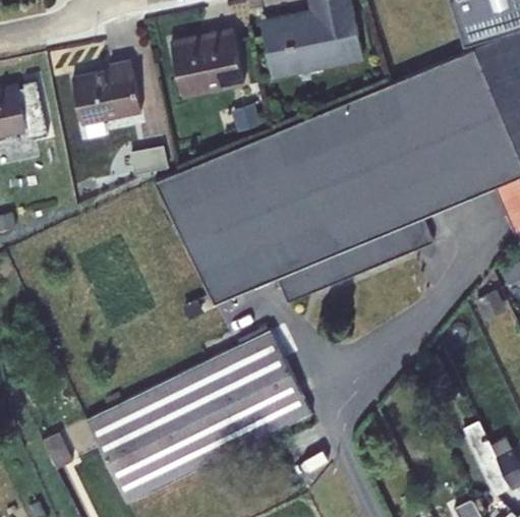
[(309,0),(313,13),(264,23),(275,79),(363,61),(350,0),(309,0)]
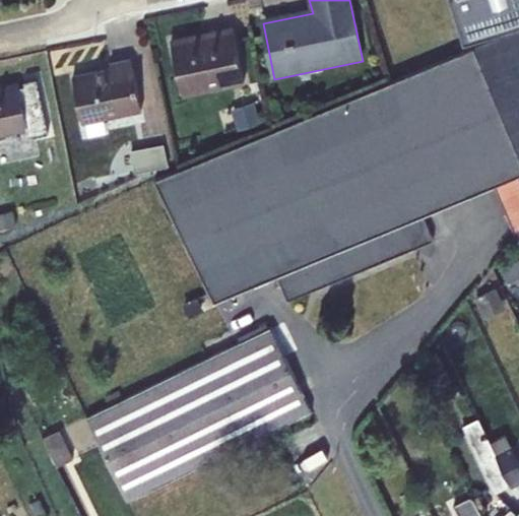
[(518,0),(448,0),(463,47),(518,27),(518,0)]
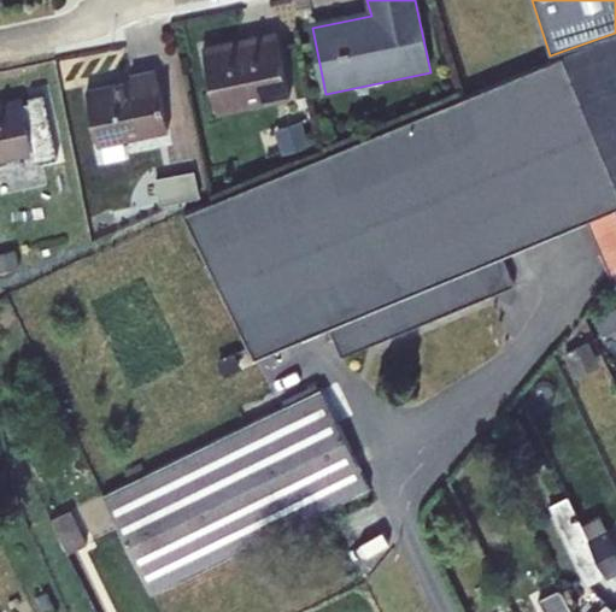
[(615,35),(561,59),(615,192),(615,35)]
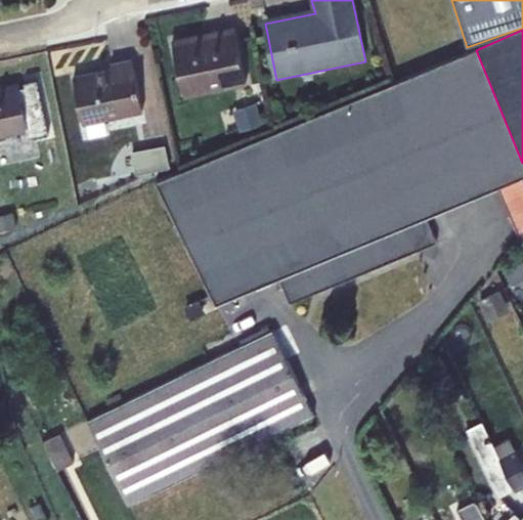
[(233,31),(170,44),(182,100),(245,87),(233,31)]
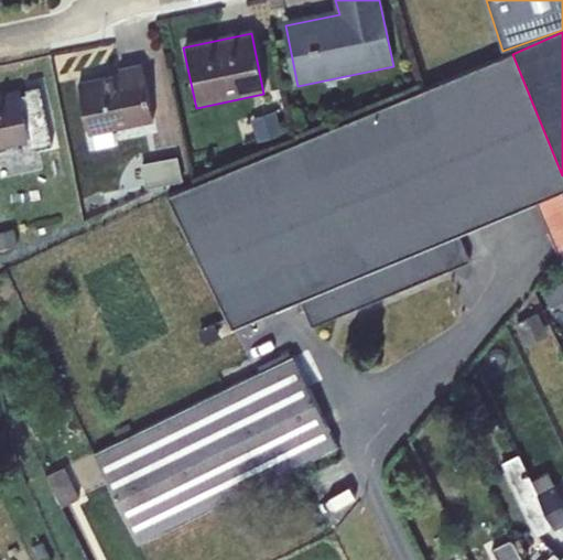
[(562,175),(512,54),(166,198),(231,330),(300,301),(312,329),(469,264),(458,236),(536,204),(560,193),(562,192),(562,175)]
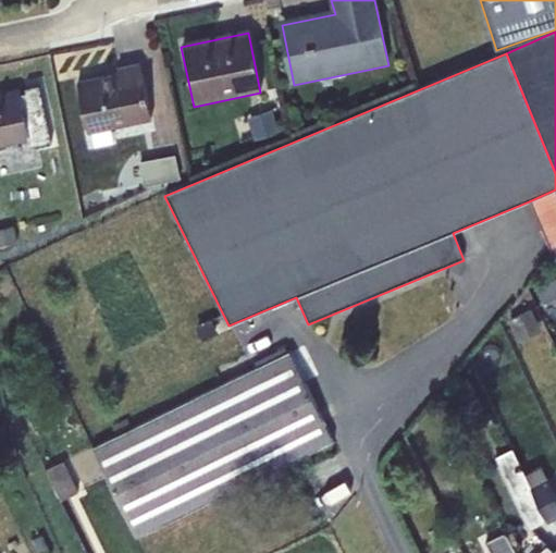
[(76,85),(86,135),(150,122),(139,66),(116,71),(118,76),(76,85)]
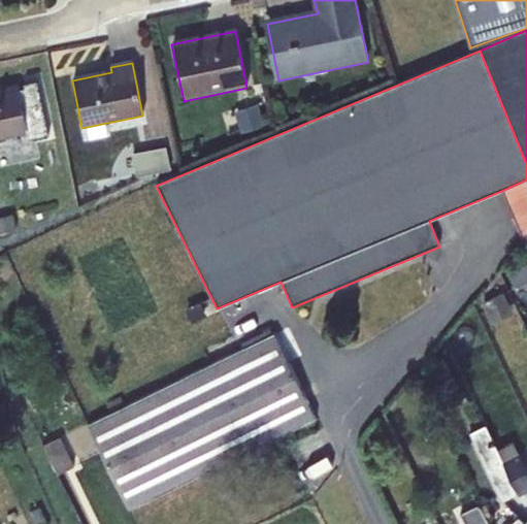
[(0,144),(4,143),(3,140),(27,135),(28,142),(47,138),(36,83),(23,85),(24,90),(19,91),(18,86),(0,90),(0,144)]
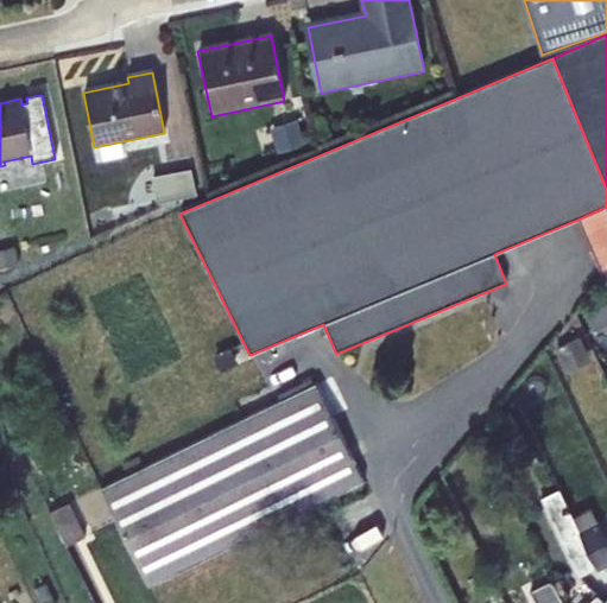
[(295,122),(272,129),(280,153),(303,145),(295,122)]
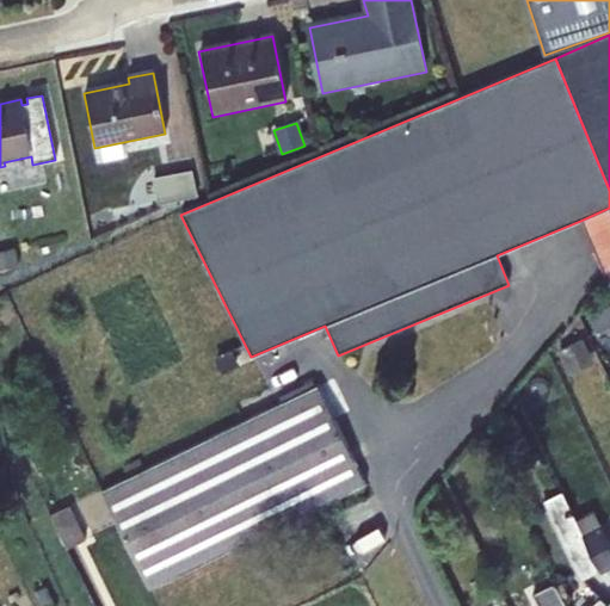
[(192,172),(152,180),(158,206),(197,199),(192,172)]
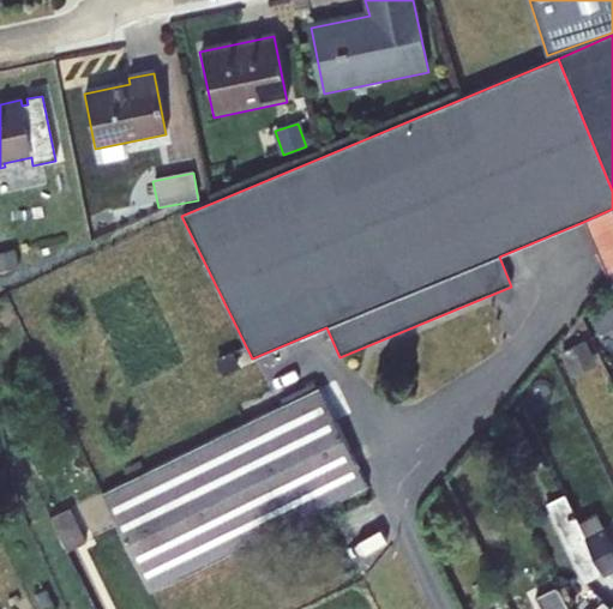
[(612,217),(610,210),(583,222),(610,283),(612,283),(612,217)]
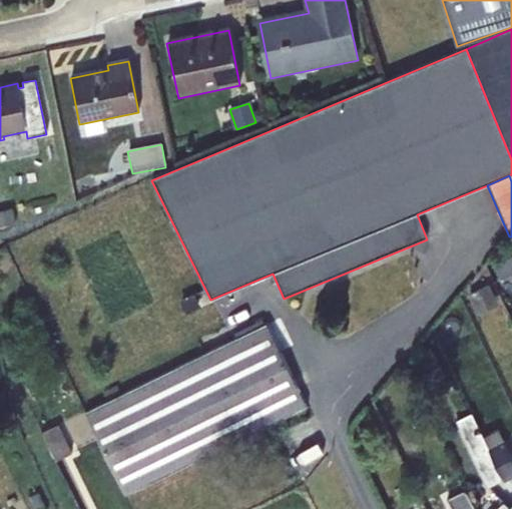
[(13,208),(0,211),(0,228),(17,224),(13,208)]
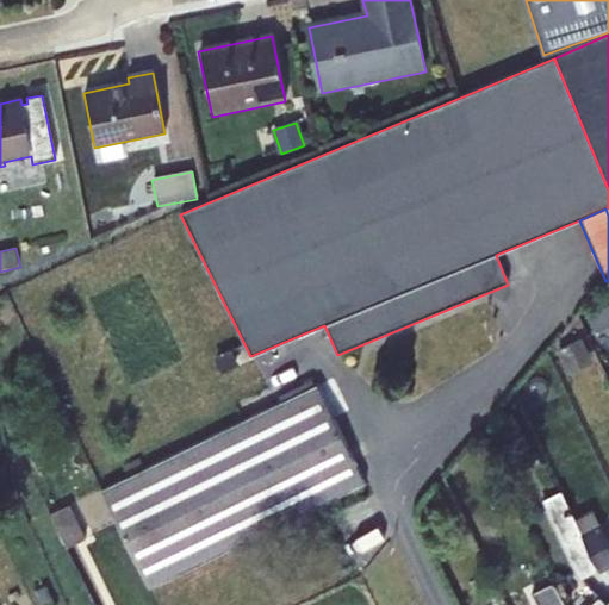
[(608,306),(586,317),(594,334),(608,326),(608,306)]
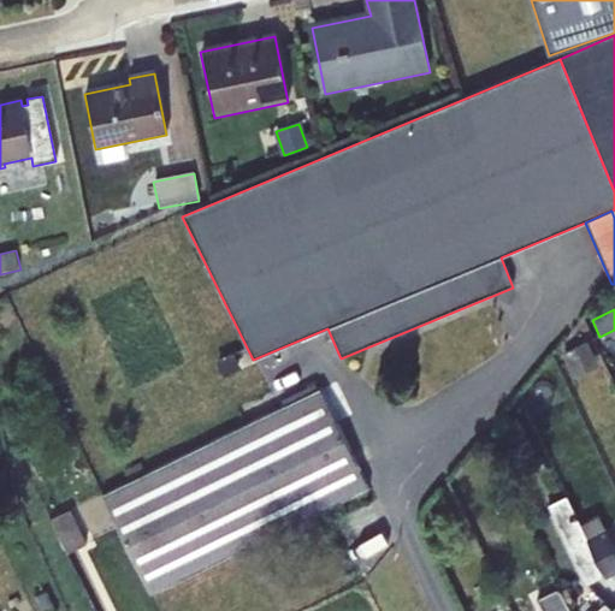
[(586,344),(561,356),(573,380),(598,367),(586,344)]
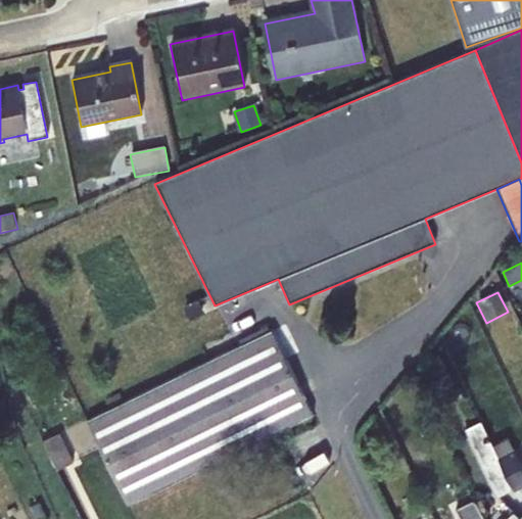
[(87,423),(127,505),(312,416),(269,328),(239,342),(242,347),(87,423)]
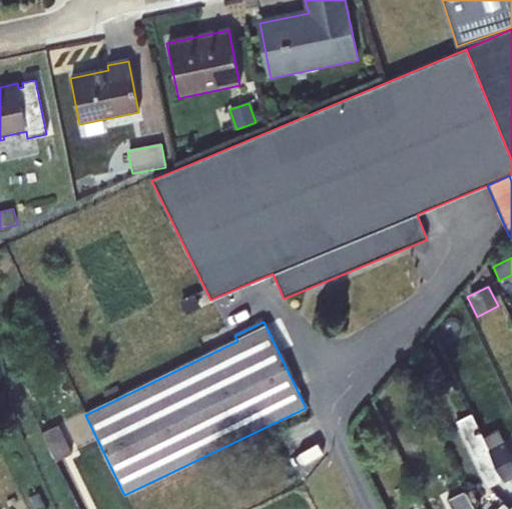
[(482,438),(471,414),(455,422),(488,488),(502,481),(482,438)]
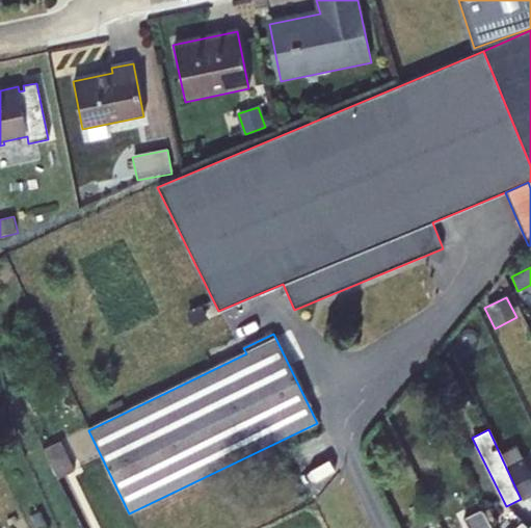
[(65,440),(44,450),(57,480),(74,472),(71,465),(76,463),(65,440)]
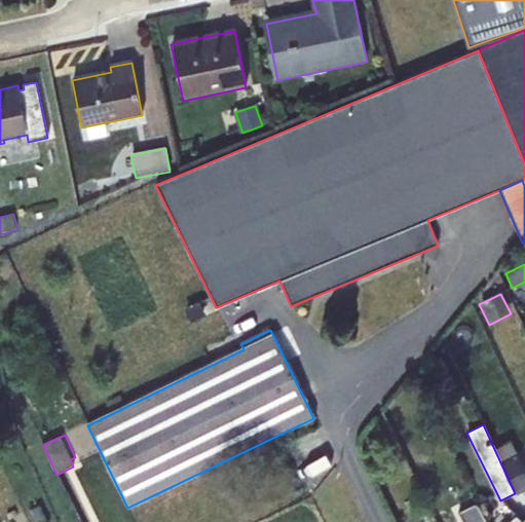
[(524,472),(511,442),(494,449),(515,493),(517,494),(524,490),(524,472)]
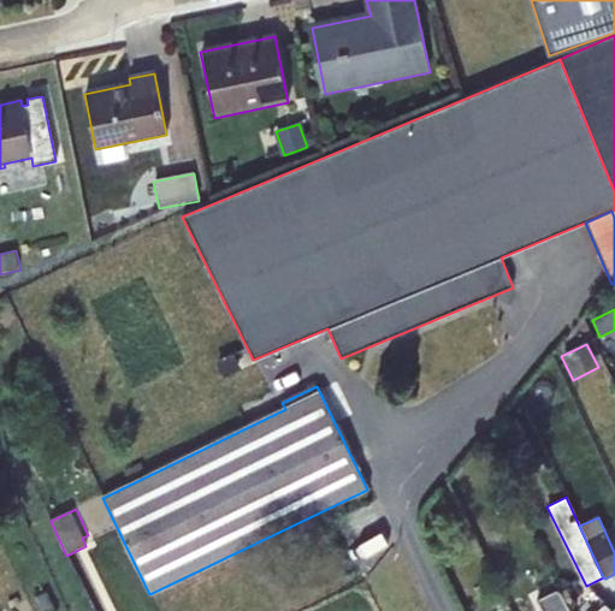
[(568,610),(557,588),(536,600),(542,610),(568,610)]
